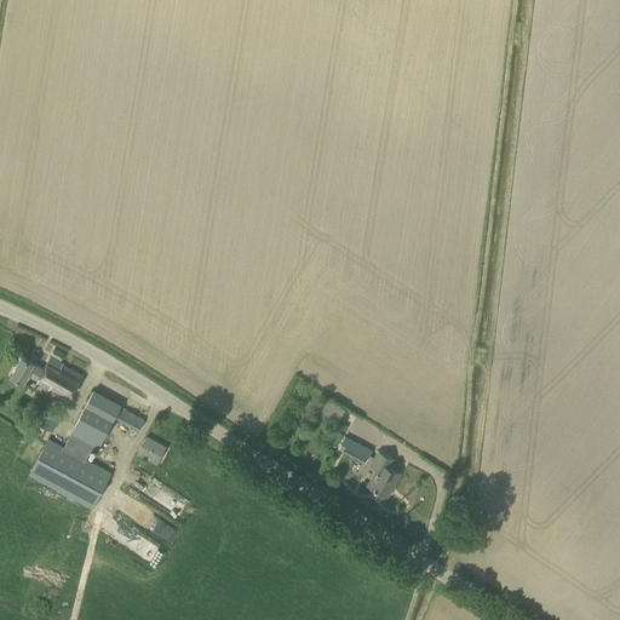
[(55,348),(51,355),(61,360),(64,352),(55,348)]
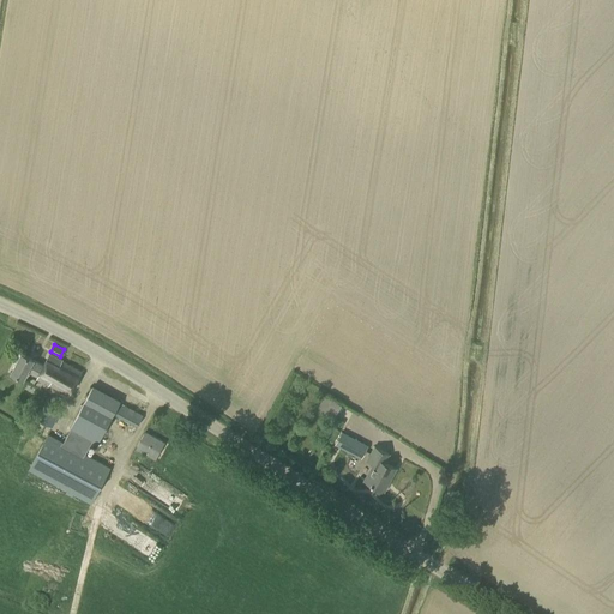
[(82,372),(61,361),(62,360),(49,353),(43,365),(20,353),(11,372),(23,379),(26,372),(37,377),(36,378),(68,396),(82,372)]
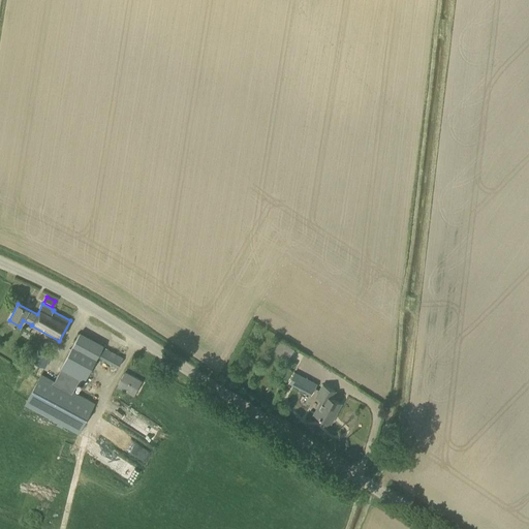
[(83,383),(102,346),(79,334),(59,371),(60,371),(55,381),(41,374),(25,405),(79,434),(95,403),(73,392),(79,381),(83,383)]
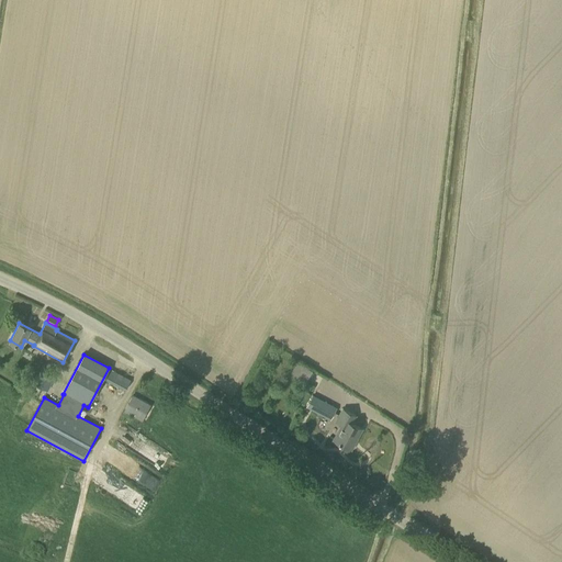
[(307,384),(315,372),(302,363),(294,375),(307,384)]
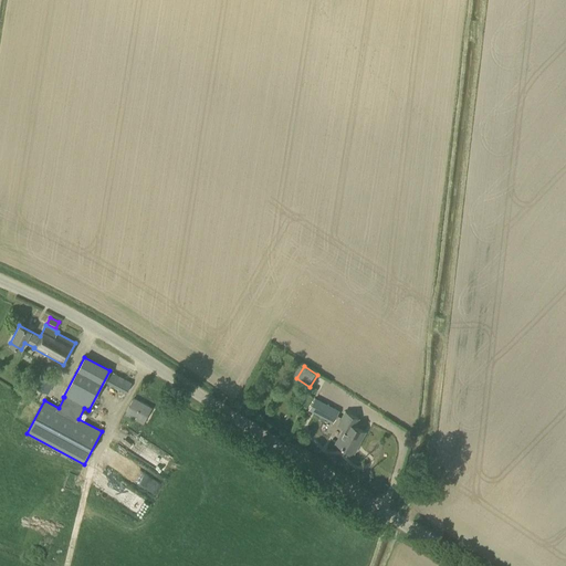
[(126,392),(130,384),(112,373),(107,383),(126,392)]
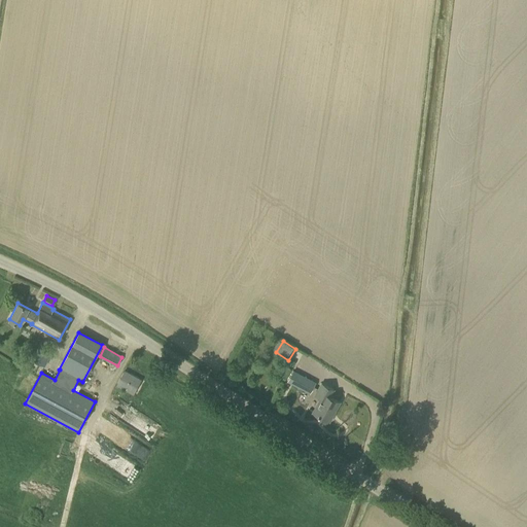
[(37,348),(33,358),(43,362),(47,352),(37,348)]
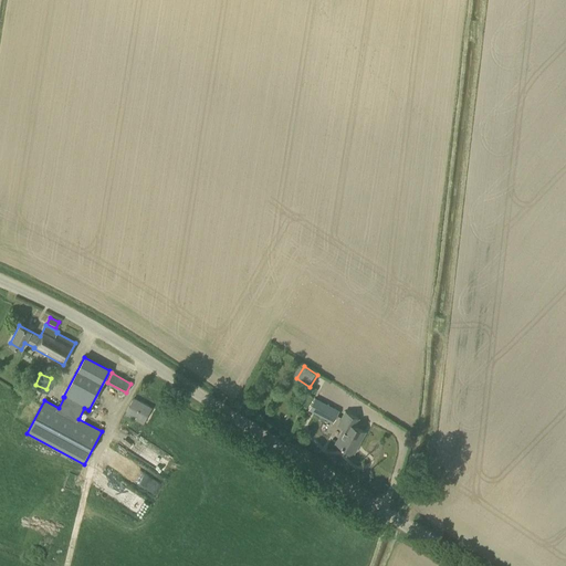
[(306,400),(310,395),(302,391),(300,397),(306,400)]
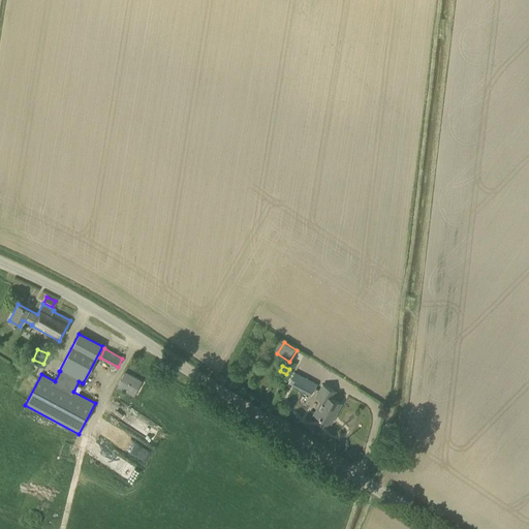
[(133,396),(142,381),(125,372),(117,386),(133,396)]
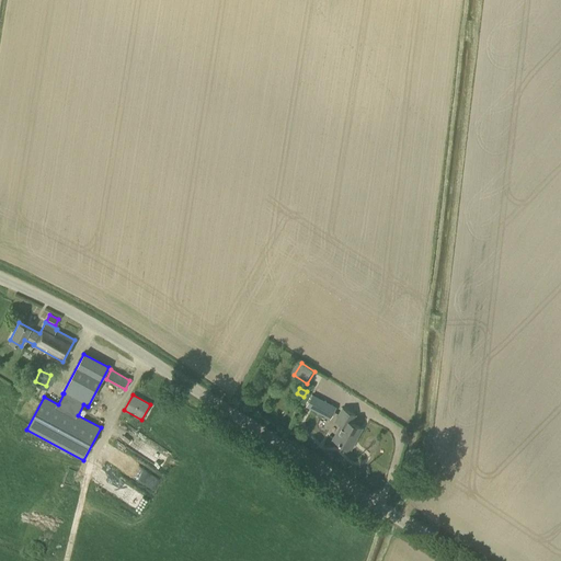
[(330,420),(336,407),(312,395),(306,407),(330,420)]
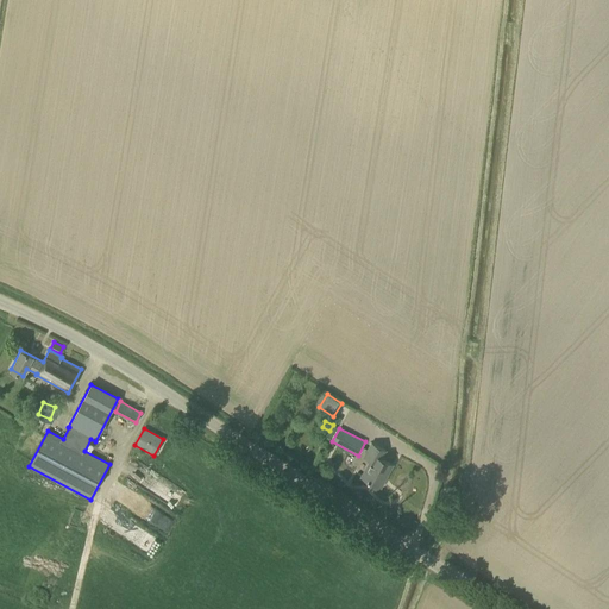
[(384,478),(391,465),(382,460),(387,451),(370,443),(363,457),(370,462),(362,477),(377,487),(382,477),(384,478)]
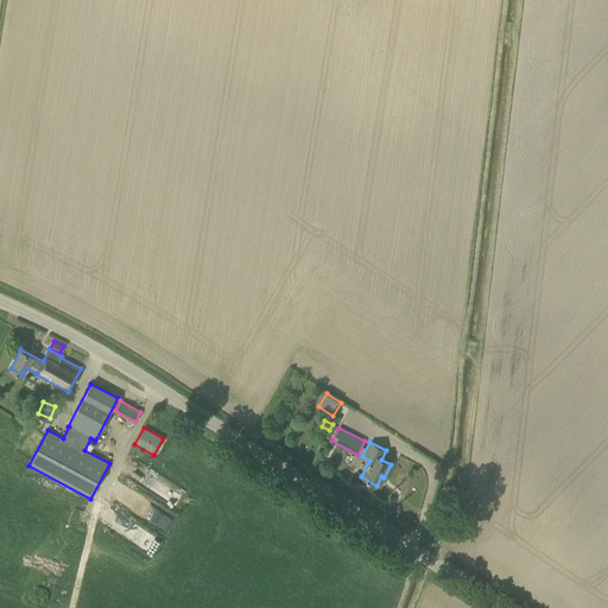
[(172,491),(179,495),(183,488),(175,485),(172,491)]
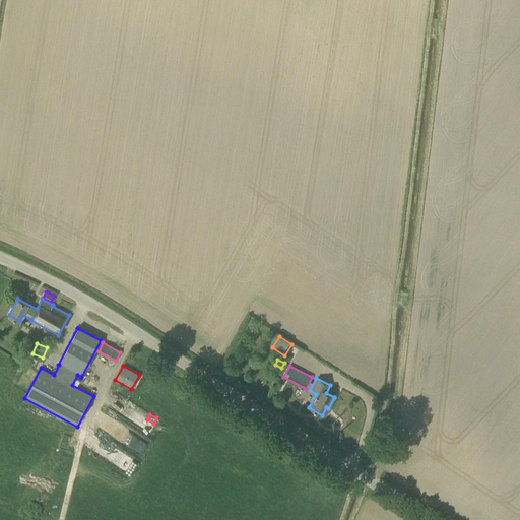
[(61,433),(58,446),(68,448),(70,435),(61,433)]
